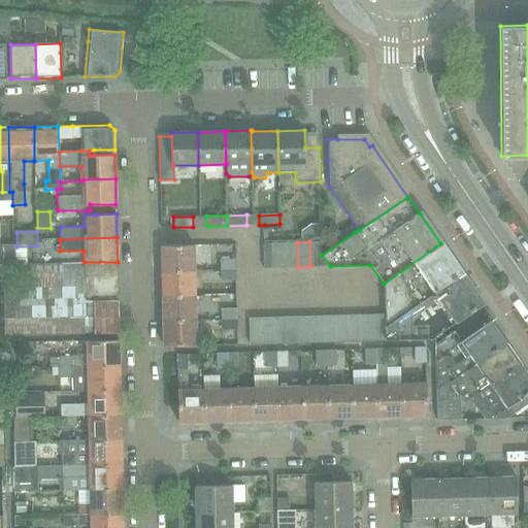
[(322,241),(309,241),(310,266),(330,266),(322,255),(322,241)]
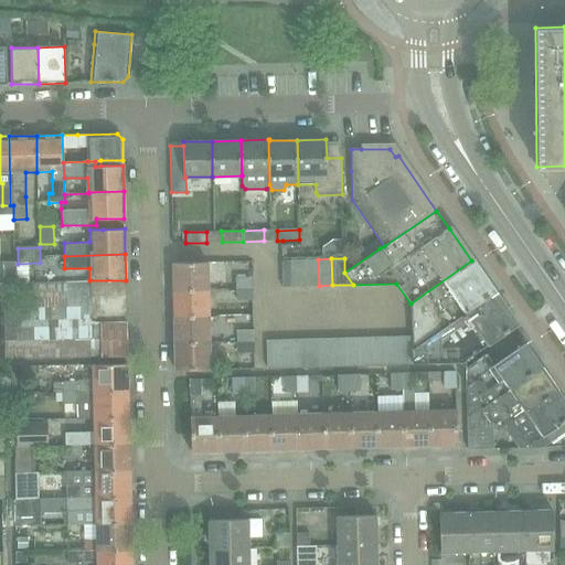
[(292,287),(291,259),(284,260),(284,287),(292,287)]
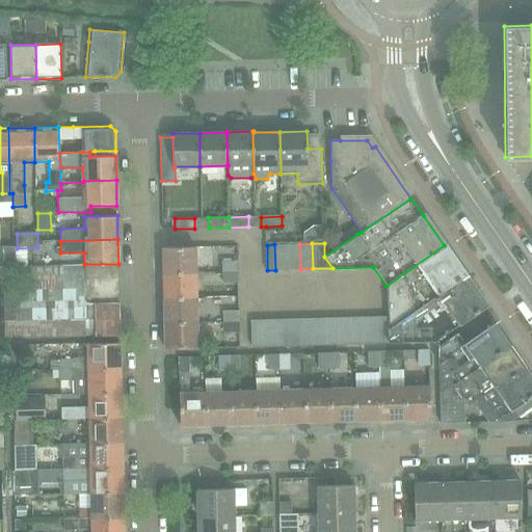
[(288,269),(287,244),(274,244),(275,270),(288,269)]
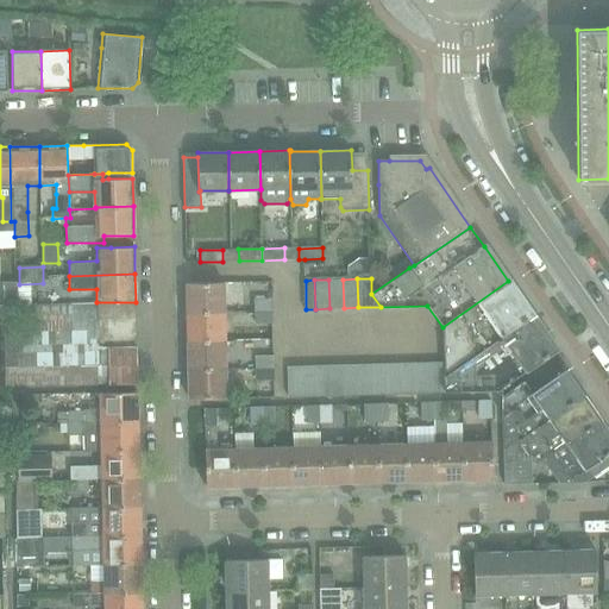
[(344,308),(343,280),(328,280),(330,308),(344,308)]
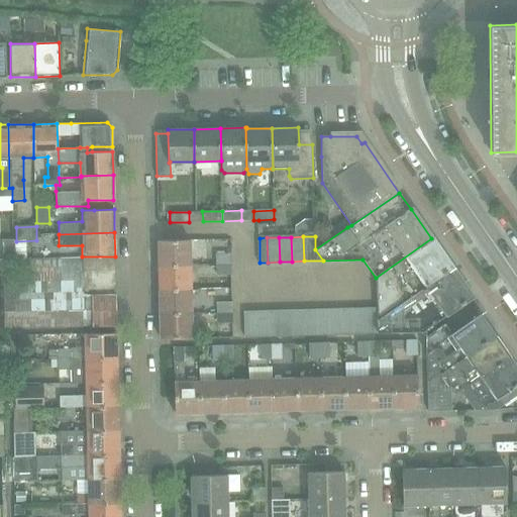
[(452,269),(431,238),(376,278),(377,308),(377,322),(452,269)]
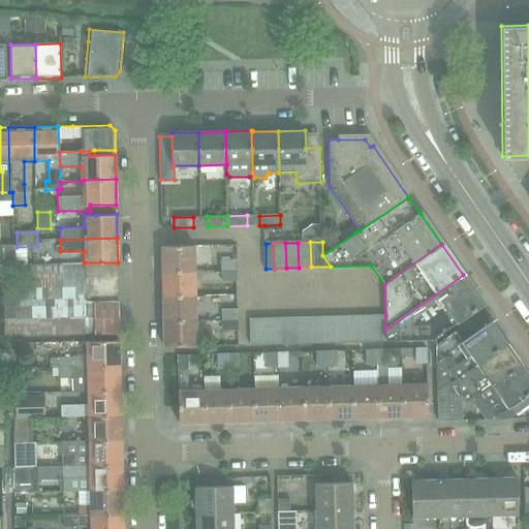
[(195,271),(194,245),(161,246),(162,272),(195,271)]
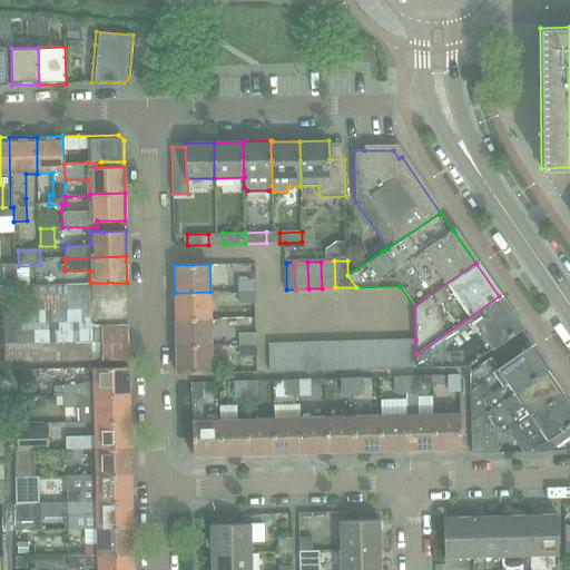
[(2,265),(3,287),(17,286),(16,265),(2,265)]
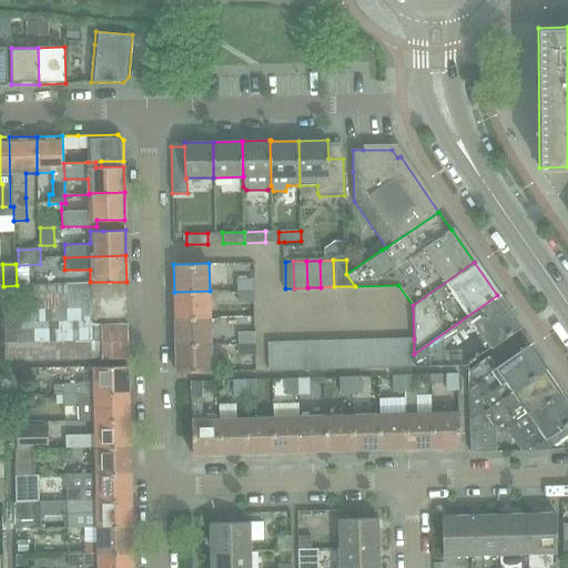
[(237,279),(237,290),(254,290),(253,279),(237,279)]
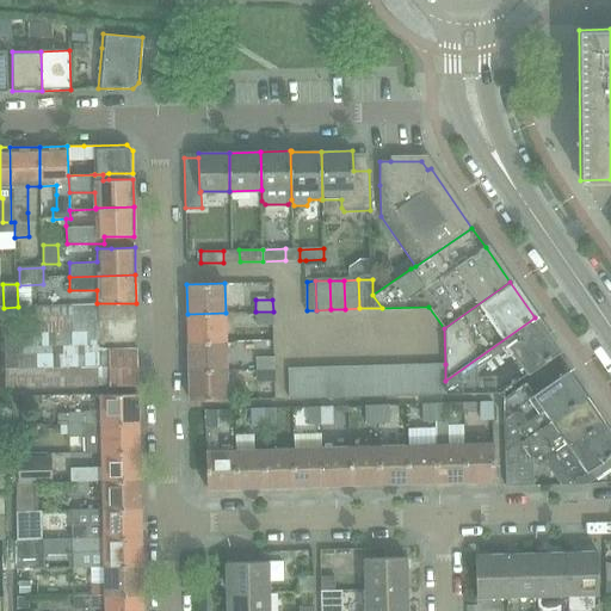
[(97,320),(97,303),(19,307),(19,332),(4,333),(7,387),(99,386),(137,384),(137,349),(98,349),(98,333),(97,320)]
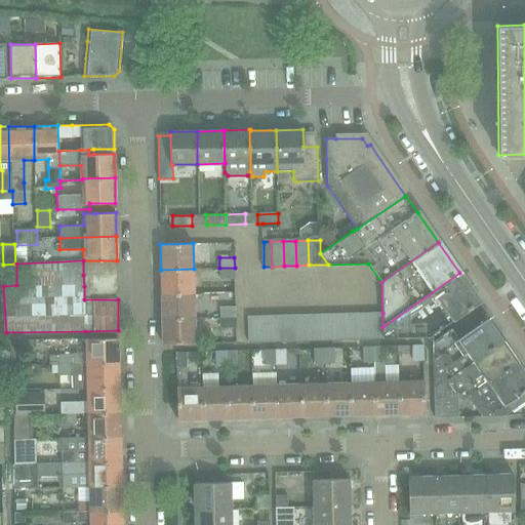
[(117,275),(117,260),(83,260),(83,275),(117,275)]
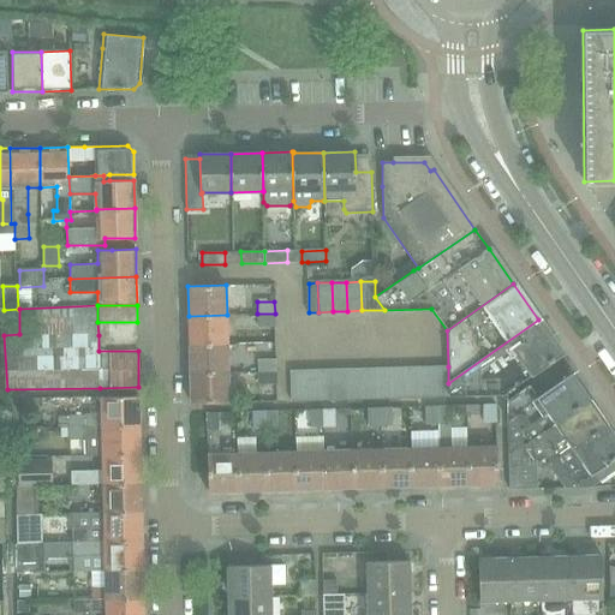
[(275,326),(275,314),(257,314),(257,326),(275,326)]
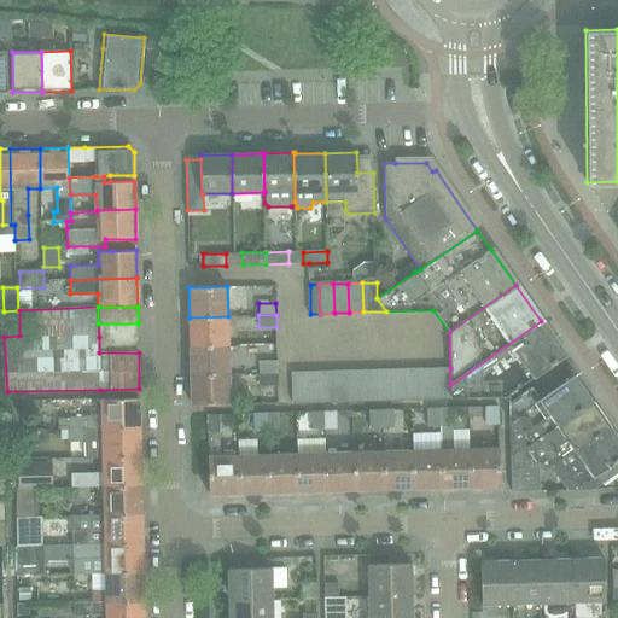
[(228,345),(228,316),(190,318),(191,347),(228,345)]
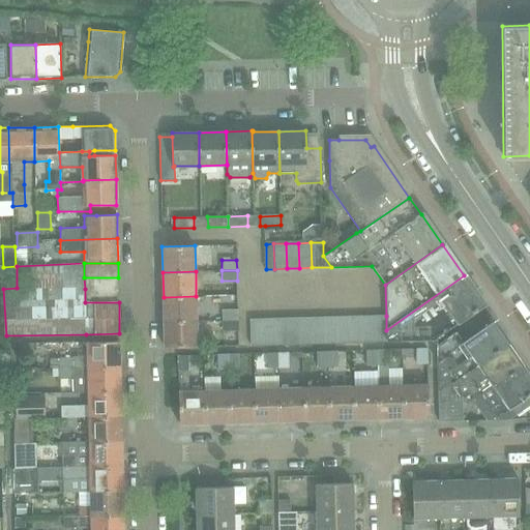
[(483,305),(464,275),(386,330),(387,342),(433,341),(452,326),(483,305)]
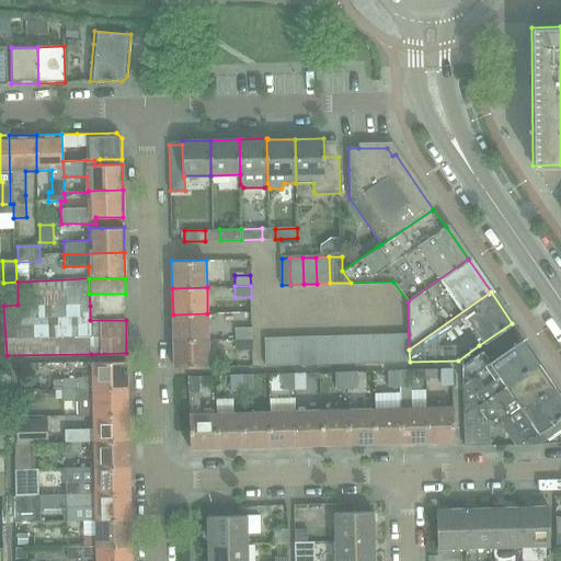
[(125,306),(125,294),(89,294),(90,306),(125,306)]
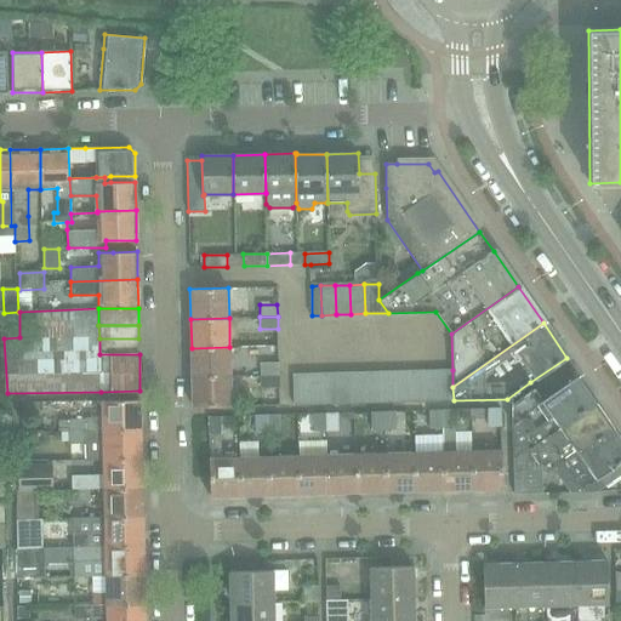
[(140,354),(138,339),(100,339),(100,354),(140,354)]
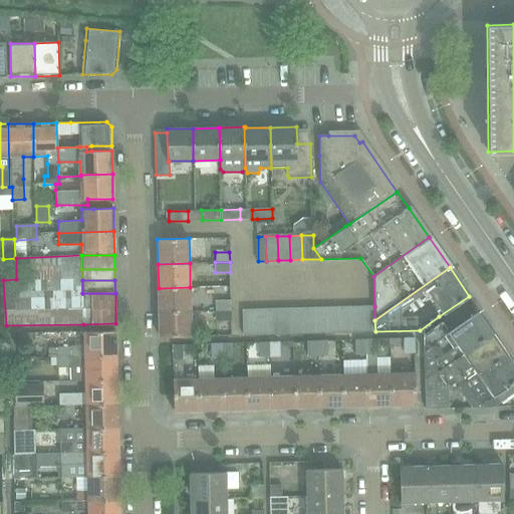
[(191,311),(190,287),(159,288),(159,312),(191,311)]
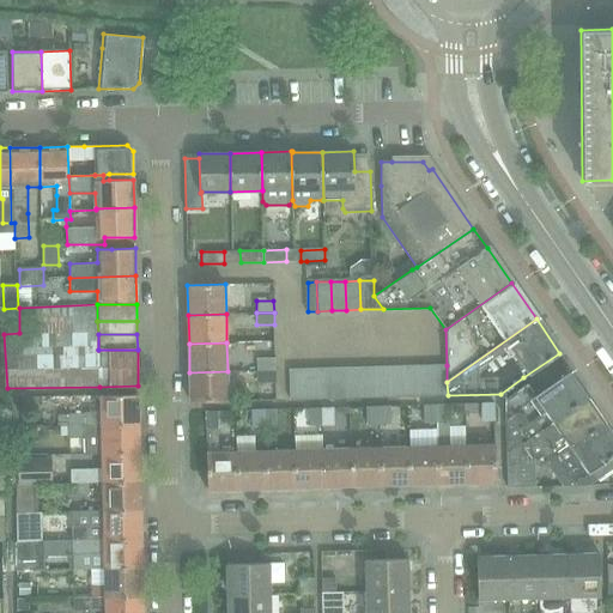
[(258,358),(258,370),(275,370),(274,358),(258,358)]
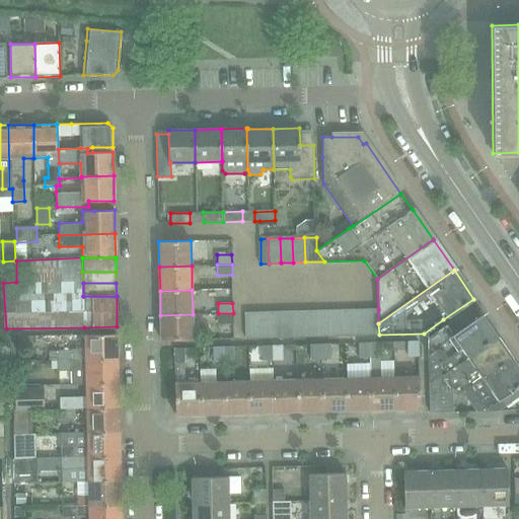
[(355,336),(354,309),(342,310),(343,336),(355,336)]
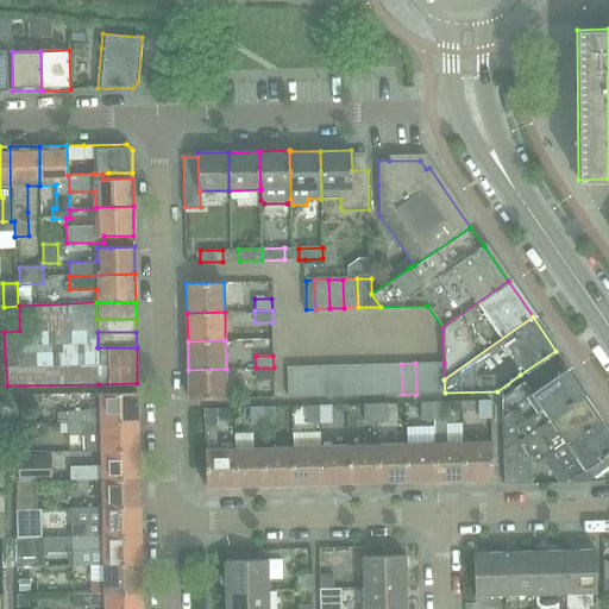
[(431,393),(429,363),(415,363),(416,394),(431,393)]
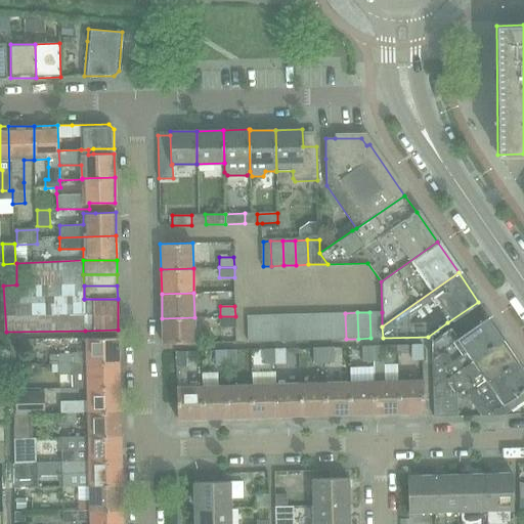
[(383,338),(382,326),(382,312),(369,312),(370,338),(383,338)]
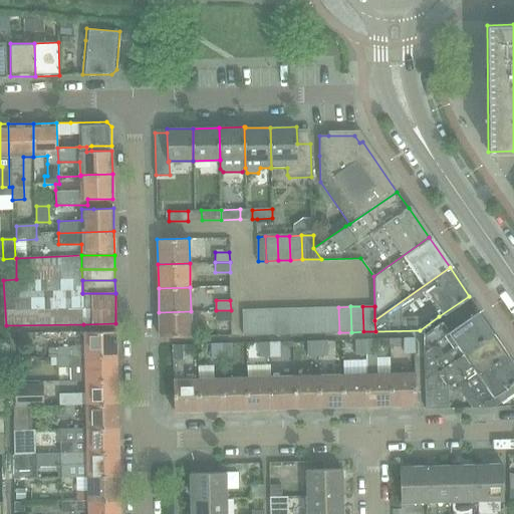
[(315,332),(314,307),(302,308),(303,333),(315,332)]
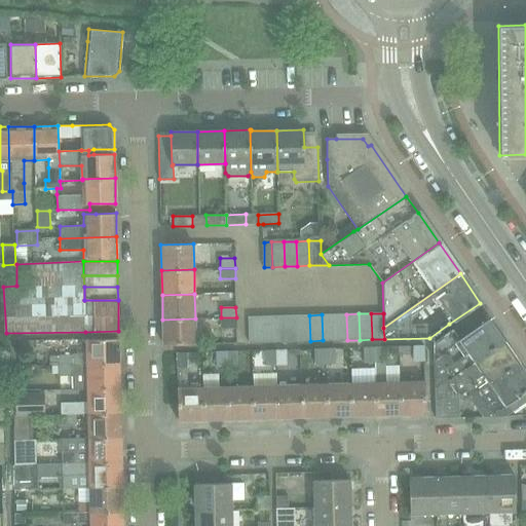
[(335,340),(334,314),(322,314),(323,340),(335,340)]
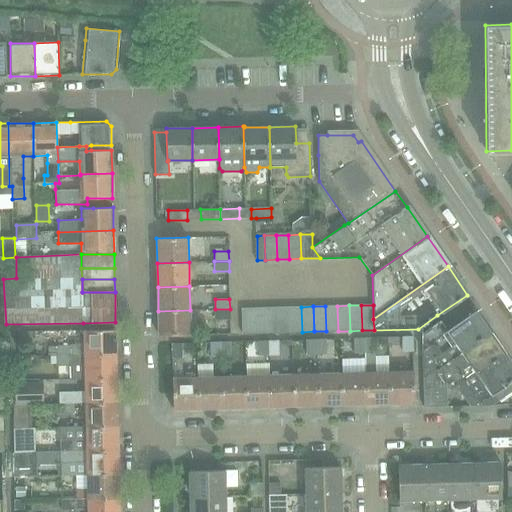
[(338,331),(337,306),(325,306),(326,331),(338,331)]
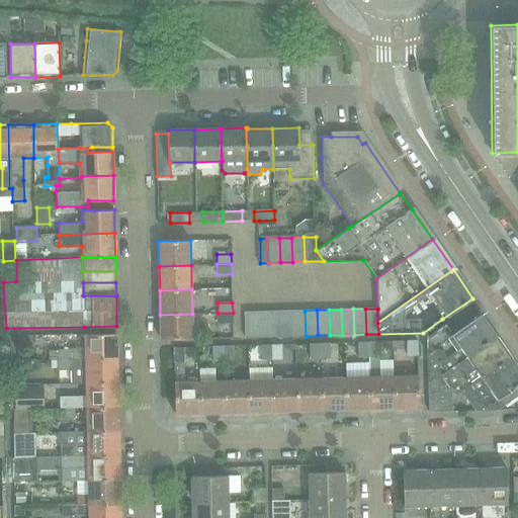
[(281,336),(280,311),(269,312),(269,337),(281,336)]
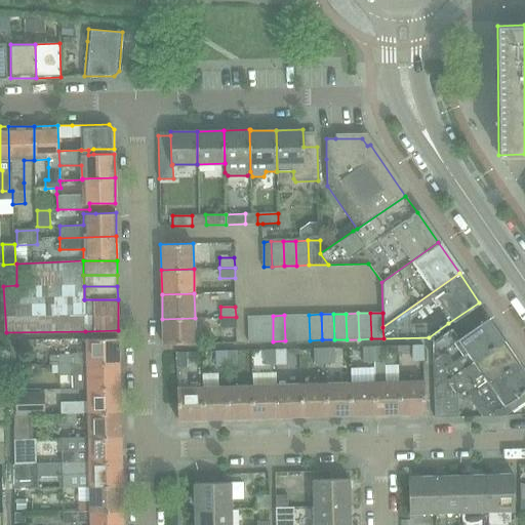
[(297,340),(296,315),(284,315),(285,340),(297,340)]
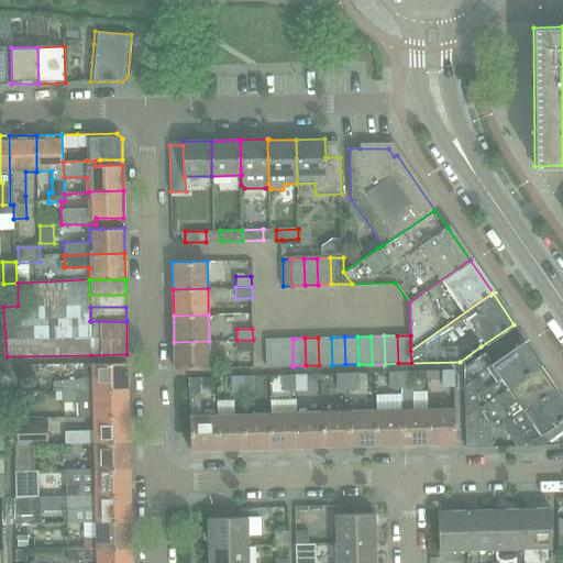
[(332,365),(331,338),(318,338),(319,365),(332,365)]
